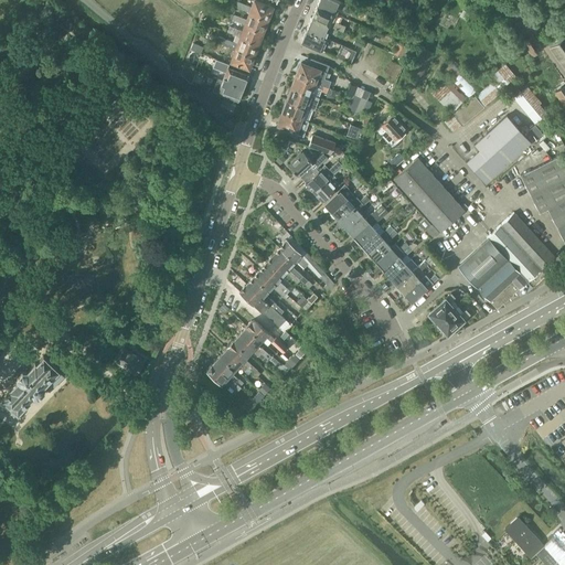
[(237,8),(247,12),(268,20),(274,7),(262,2),(262,0),(252,0),(249,7),(240,2),(237,8)]
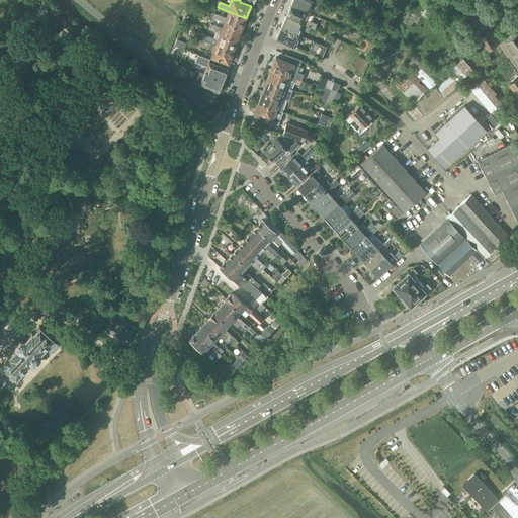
[(307,0),(291,0),(289,5),(308,13),(310,7),(324,13),(326,8),(325,8),(315,3),(307,0)]
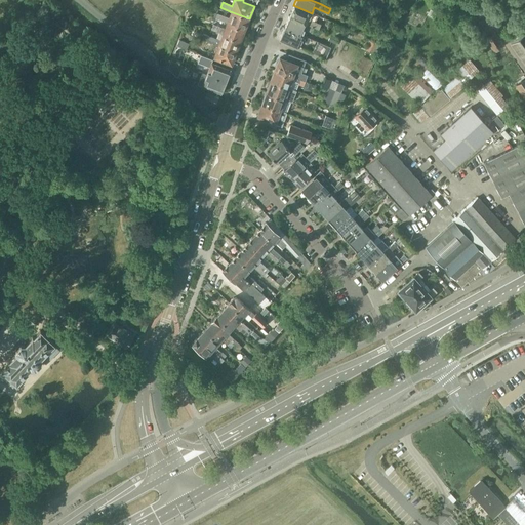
[(427,14),(436,19),(442,7),(434,2),(427,14)]
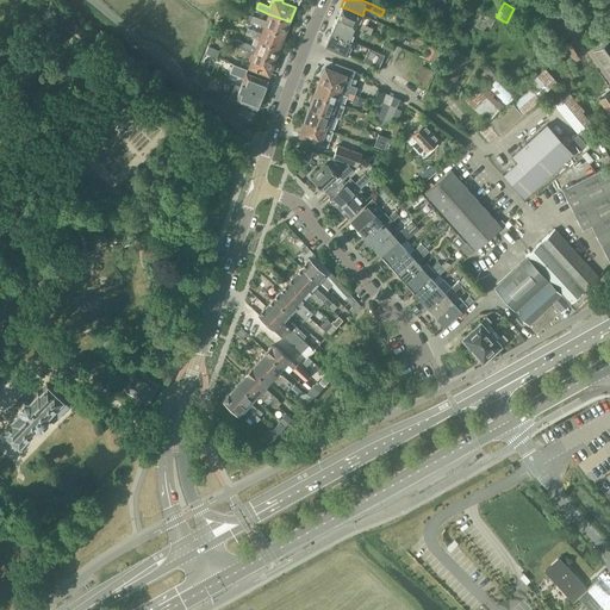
[(362,16),(341,6),(335,19),(363,31),(369,35),(373,29),(366,25),(368,19),(362,16)]
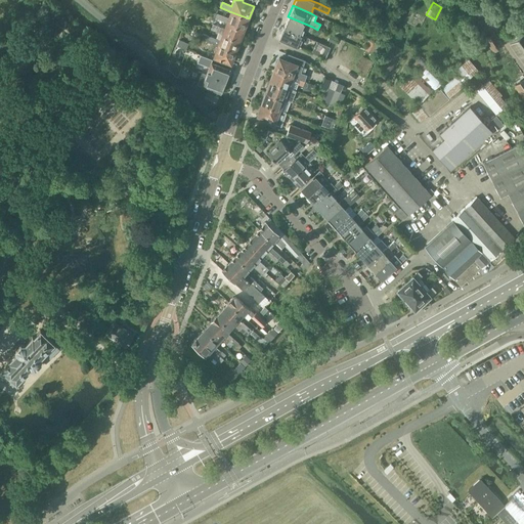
[(249,18),(229,11),(227,17),(217,13),(216,18),(225,22),(245,29),(249,18)]
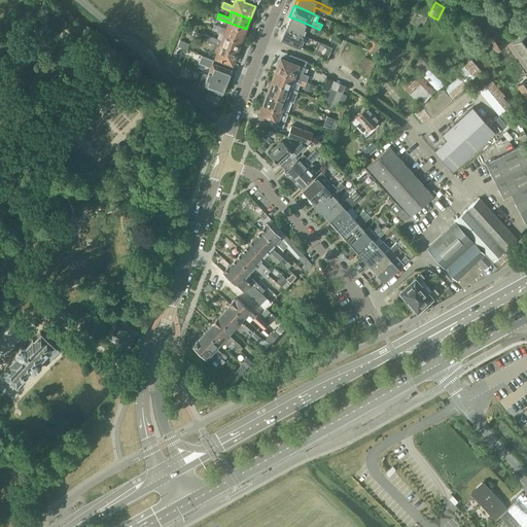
[(289,16),(285,27),(304,35),(306,29),(312,32),(314,27),(289,16)]
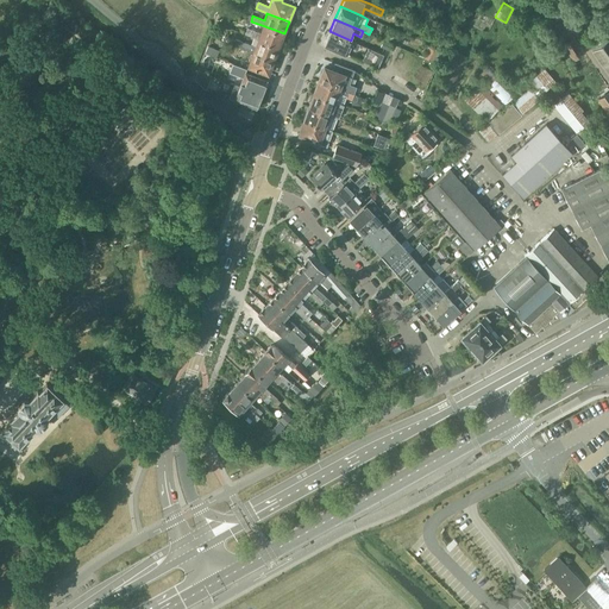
[(284,33),(262,25),(259,33),(246,29),(245,35),(257,39),(280,48),(284,33)]
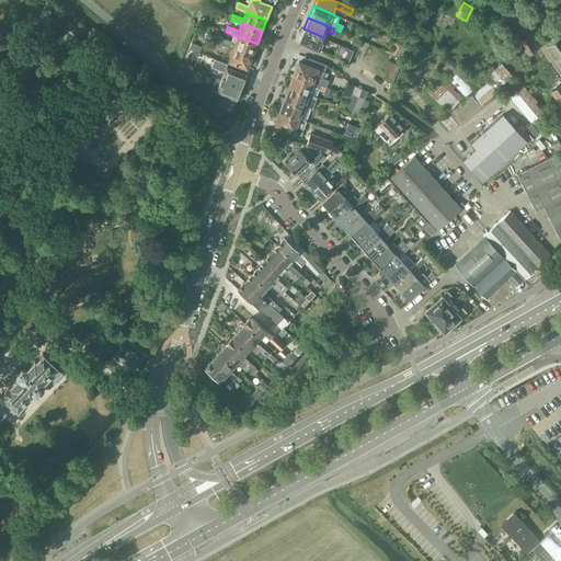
[(323,37),(304,29),(298,41),(320,50),(322,44),(329,46),(331,41),(323,37)]
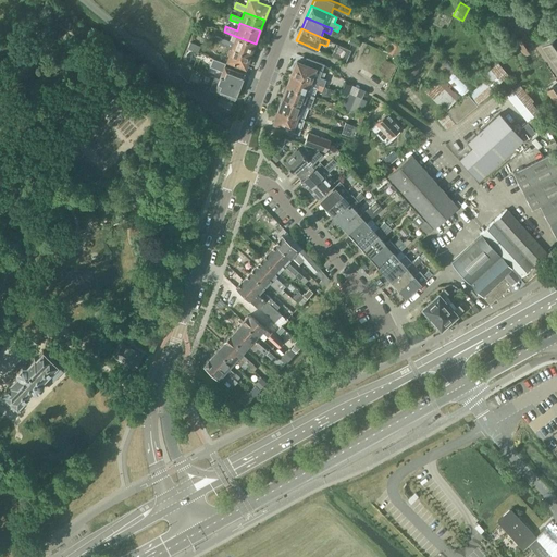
[(545,86),(556,78),(524,34),(514,40),(517,45),(545,86)]
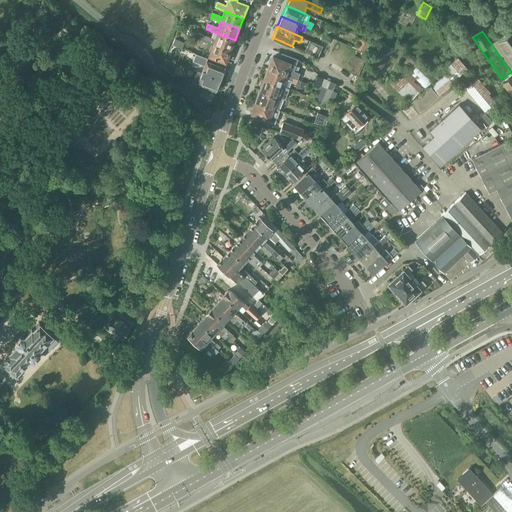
[(511,62),(511,31),(497,42),(511,62)]
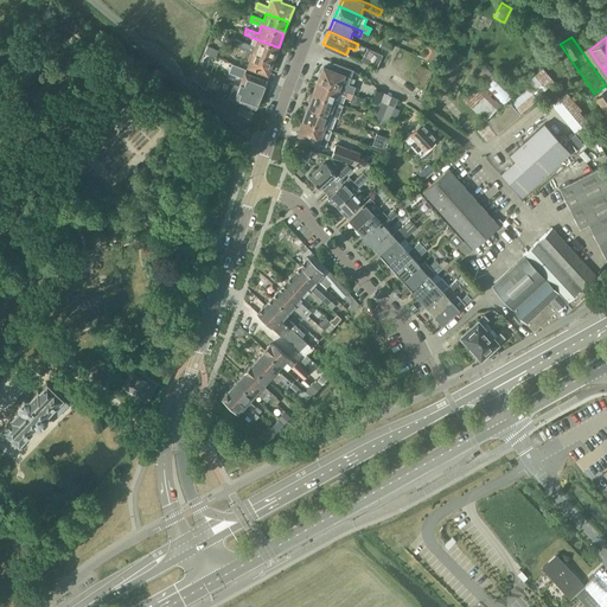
[(279,48),(256,39),(254,46),(241,42),(232,38),(230,44),(240,48),(251,52),(273,61),(279,48)]
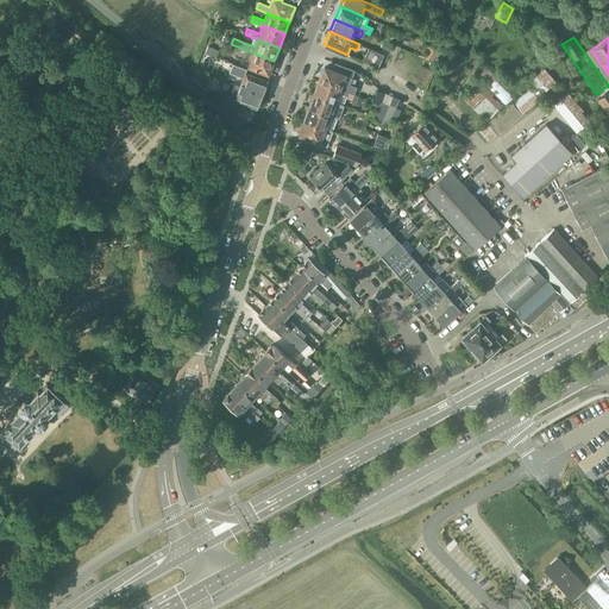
[(380,46),(389,52),(393,45),(383,39),(380,46)]
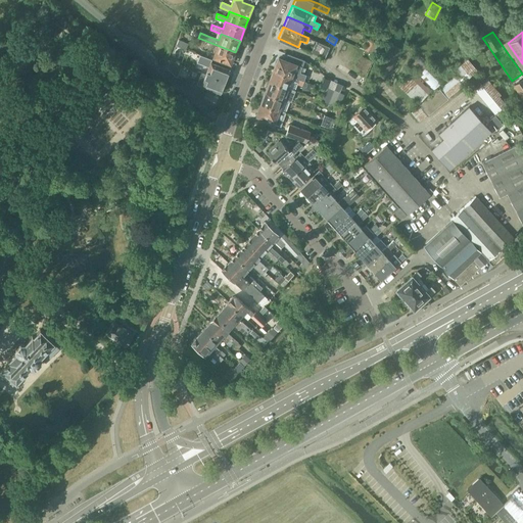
[(370,38),(364,50),(371,53),(376,41),(370,38)]
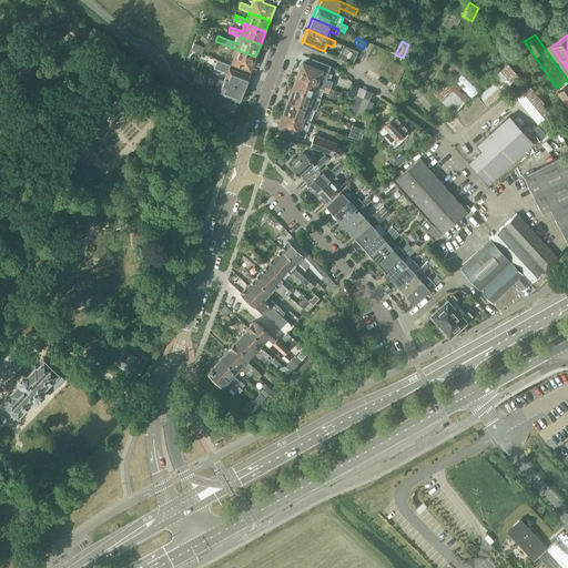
[(367,42),(362,54),(368,57),(373,44),(367,42)]
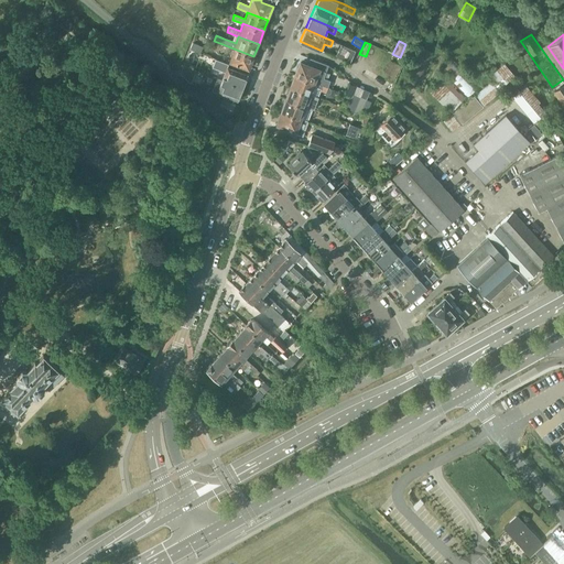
[(355,51),(340,44),(337,50),(335,56),(349,63),(355,51)]
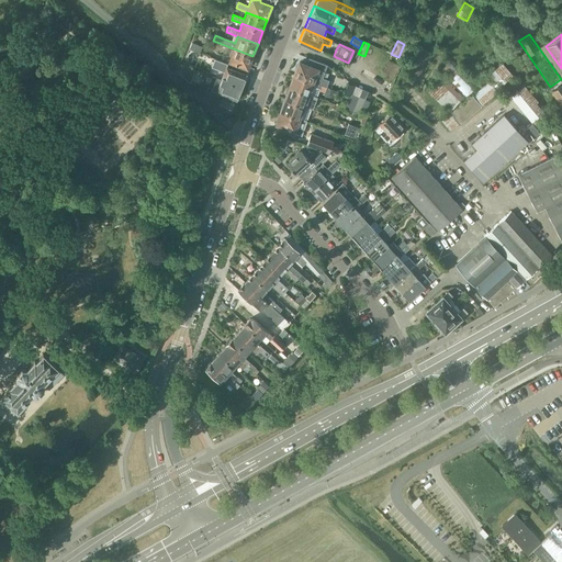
[(369,44),(364,56),(371,59),(375,47),(369,44)]
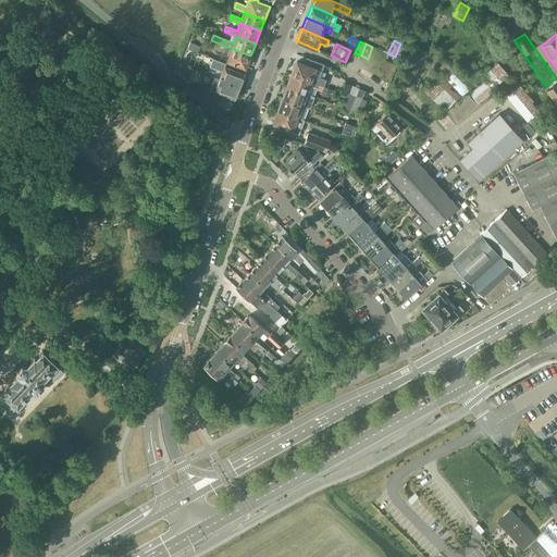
[(372,47),(368,59),(374,62),(379,50),(372,47)]
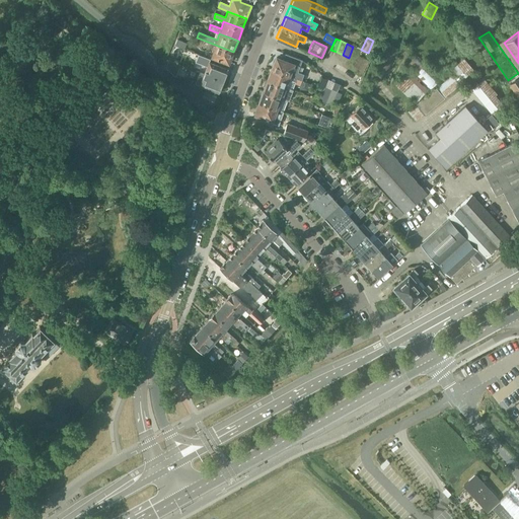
[(233,52),(215,45),(210,57),(228,64),(233,52)]
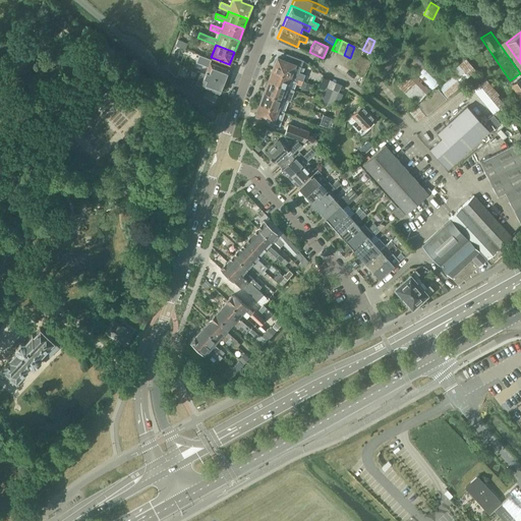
[(354,47),(350,58),(355,60),(360,49),(354,47)]
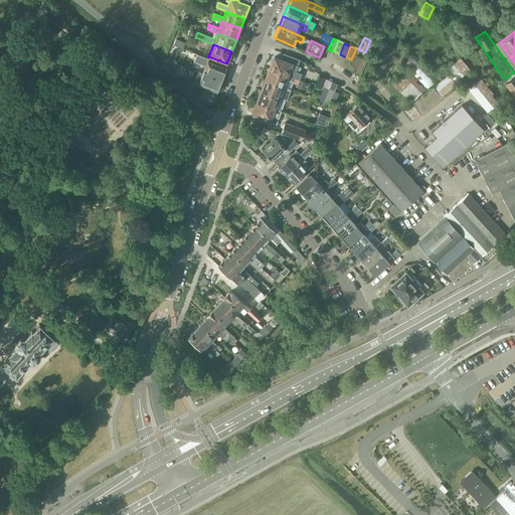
[(356,48),(351,59),(357,62),(362,51),(356,48)]
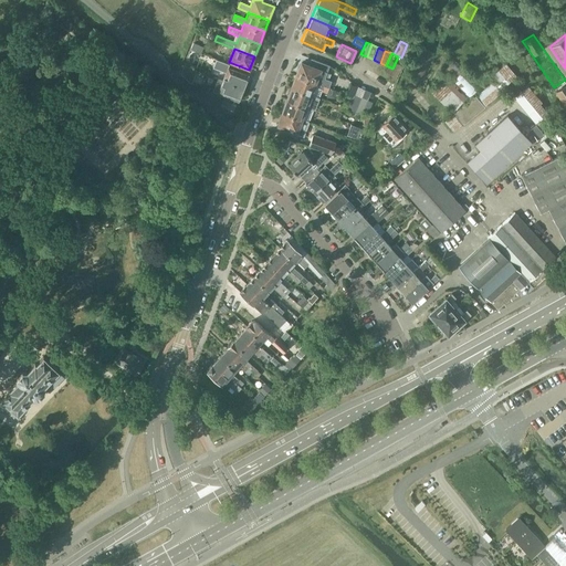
[(295,75),(327,87),(328,87),(332,81),(325,79),(329,65),(311,59),(308,64),(301,61),(295,75)]
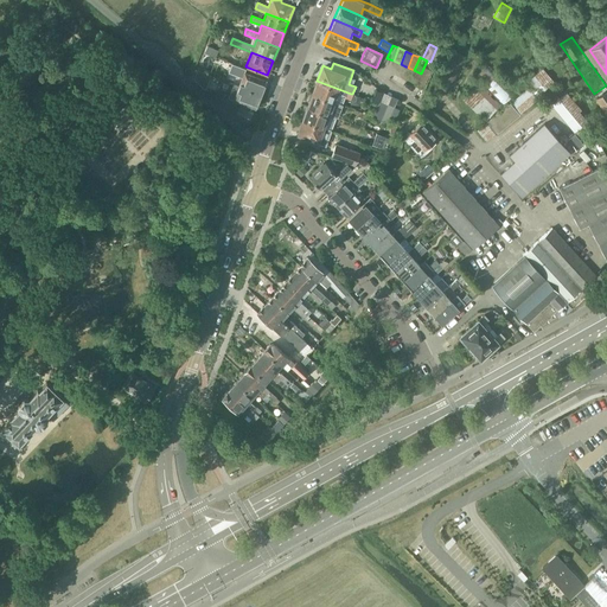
[(479,71),(475,76),(503,104),(513,93),(492,71),(485,65),(479,71)]
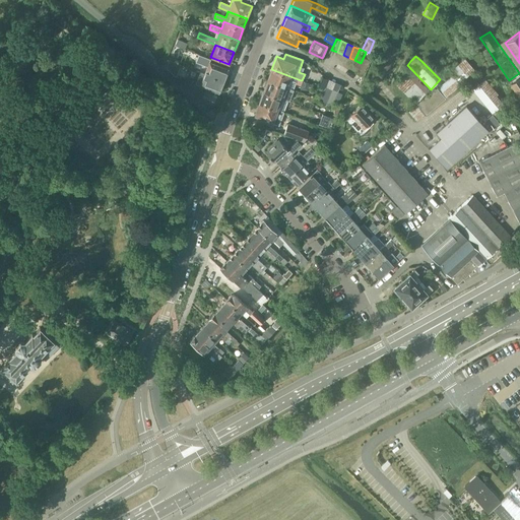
[(206,74),(223,80),(223,79),(225,79),(226,75),(225,73),(228,69),(197,57),(195,62),(208,67),(206,74)]
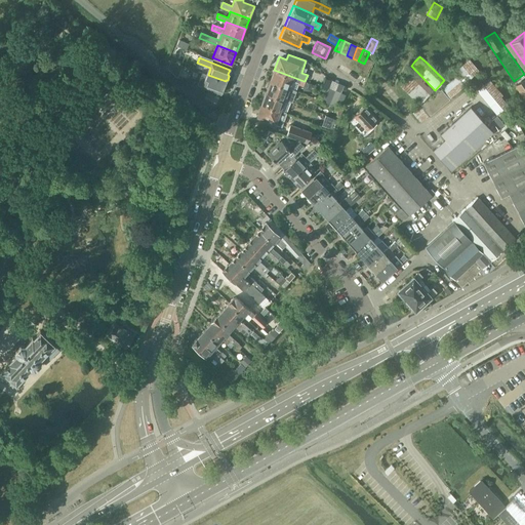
[(465,85),(463,84),(472,78),(479,72),(470,59),(453,73),(456,76),(441,89),(440,88),(412,113),(420,122),(428,115),(429,116),(449,98),(465,85)]
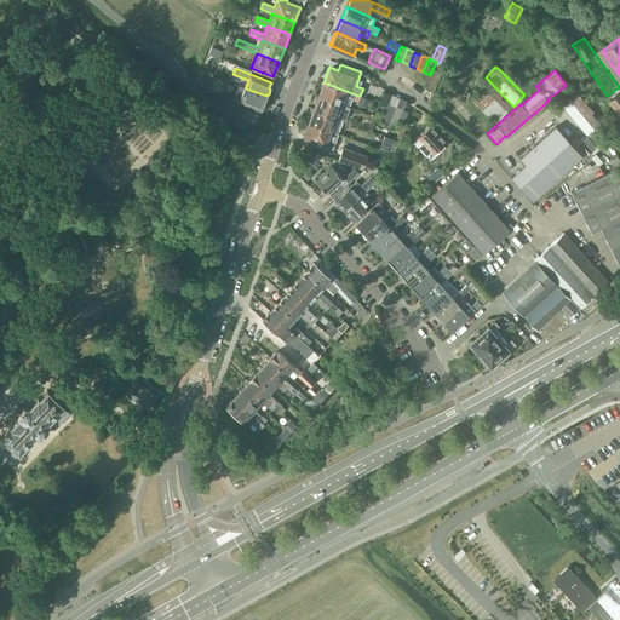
[(214,78),(202,73),(199,82),(210,91),(214,78)]
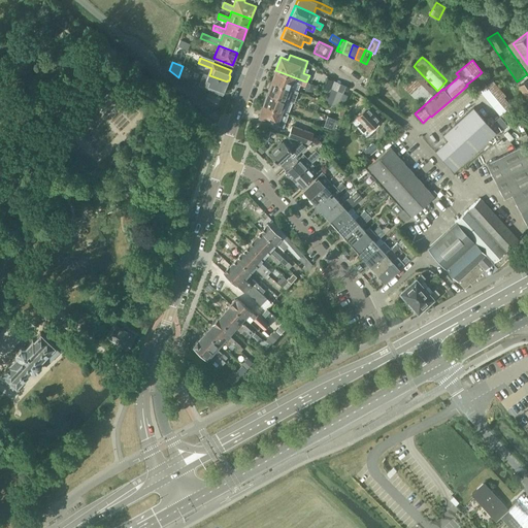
[(305,81),(275,70),(271,81),(291,89),(293,81),(298,84),(297,84),(303,86),(305,81)]
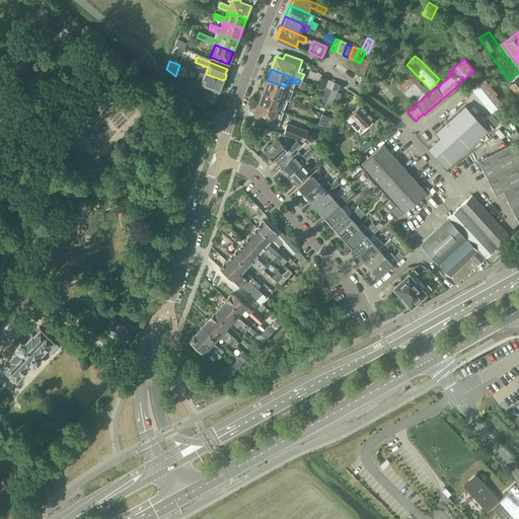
[(223,80),(206,74),(200,72),(195,84),(206,88),(215,91),(218,92),(220,87),(222,86),(223,83),(223,81),(223,80)]
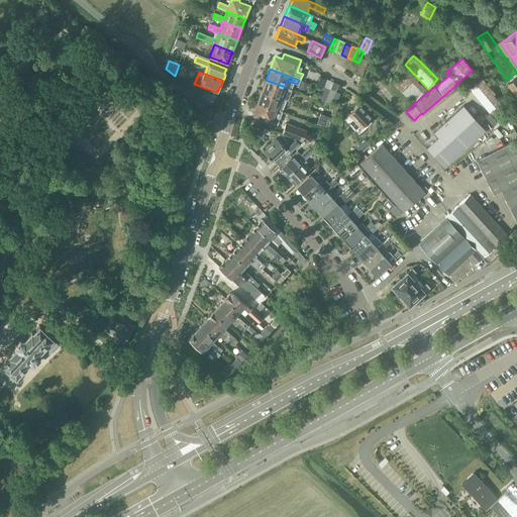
[(516,111),(516,77),(507,84),(514,95),(510,98),(516,108),(516,110),(516,111)]
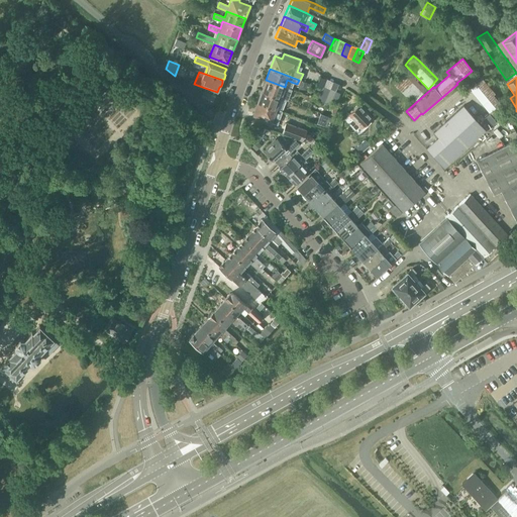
[(483,79),(470,90),(482,104),(495,94),(483,79)]
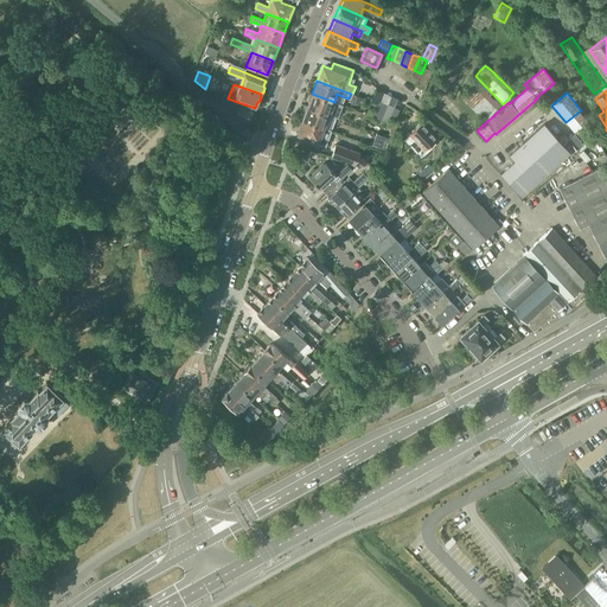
[(334,102),(312,94),(307,108),(330,115),(330,114),(331,115),(332,110),(331,110),(334,102)]
